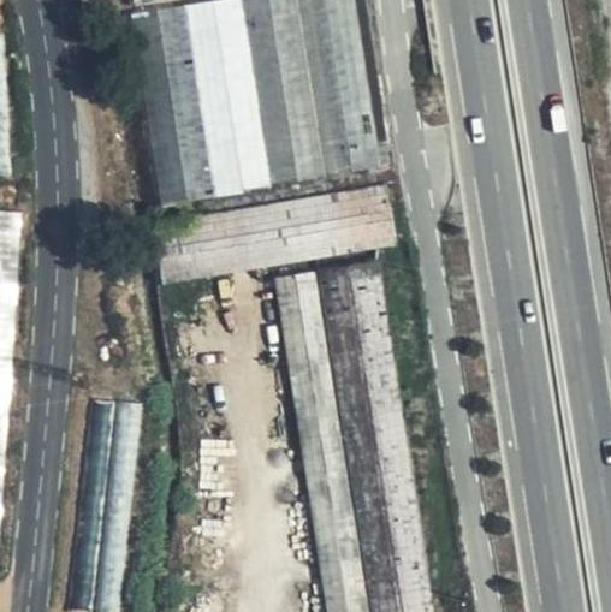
[(160,202),(381,170),(355,0),(215,0),(131,12),(160,202)]
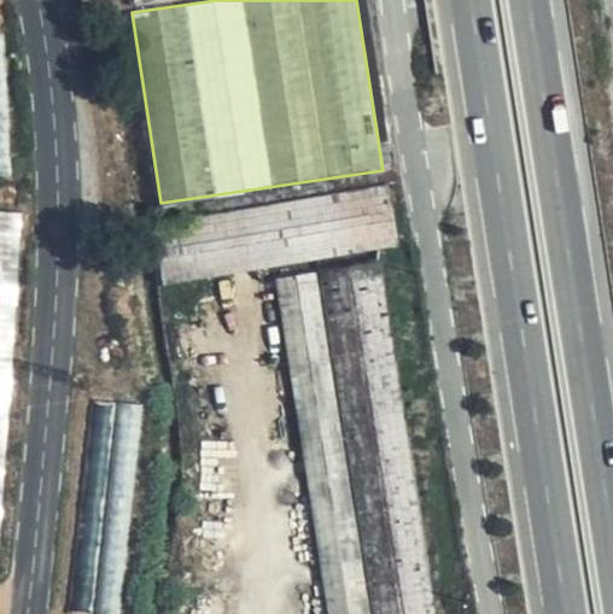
[(403,247),(392,183),(149,223),(159,287),(403,247)]
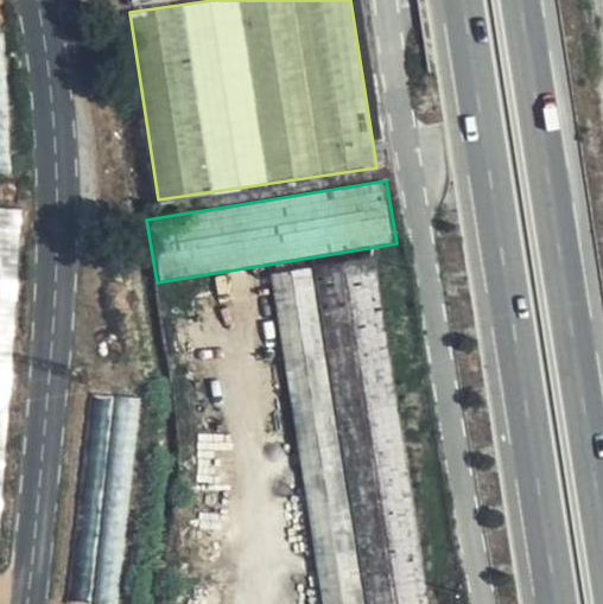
[(429,603),(374,261),(311,271),(363,603),(429,603)]
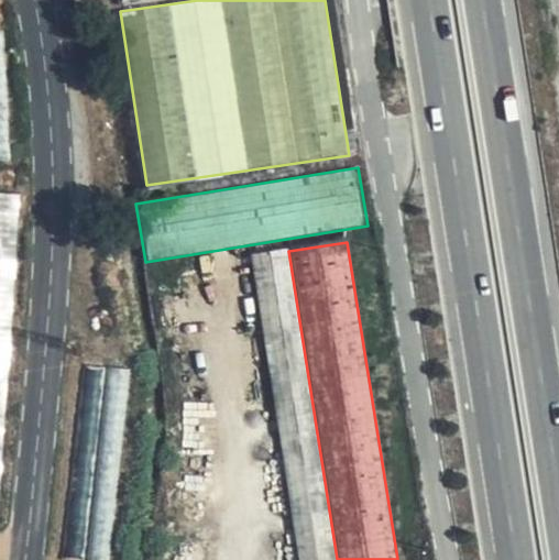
[(333,559),(285,251),(248,257),(295,559),(333,559)]
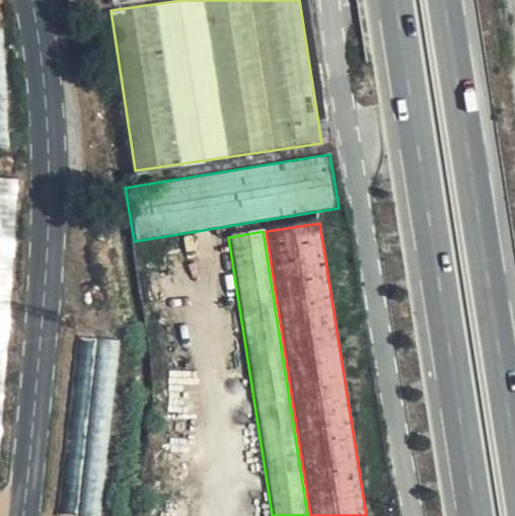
[(77,515),(96,340),(77,338),(58,515),(77,515)]
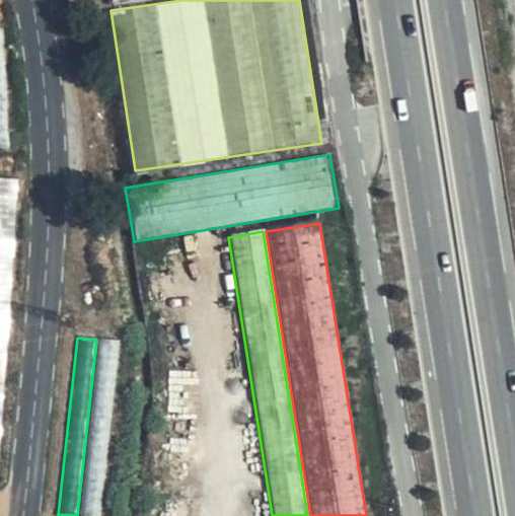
[(99,515),(120,342),(100,340),(81,515),(99,515)]
